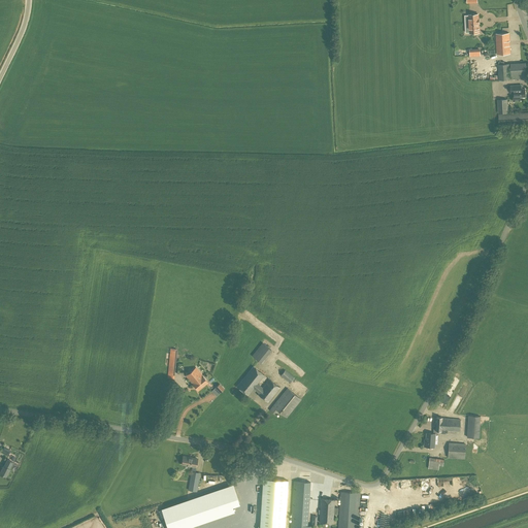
[(487,14),(488,30),(500,30),(500,28),(512,28),(510,15),(507,15),(507,10),(494,11),(494,8),(491,9),(491,14),(487,14)]
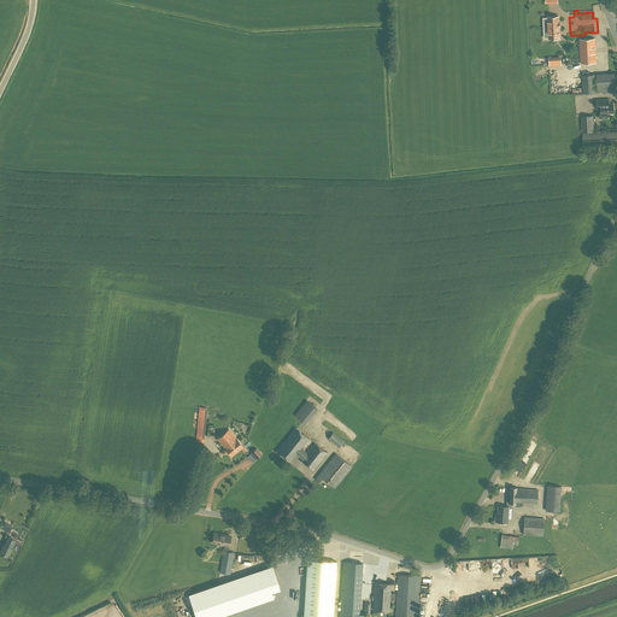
[(544,18),(544,39),(548,37),(548,39),(560,39),(559,16),(547,16),(547,17),(544,18)]
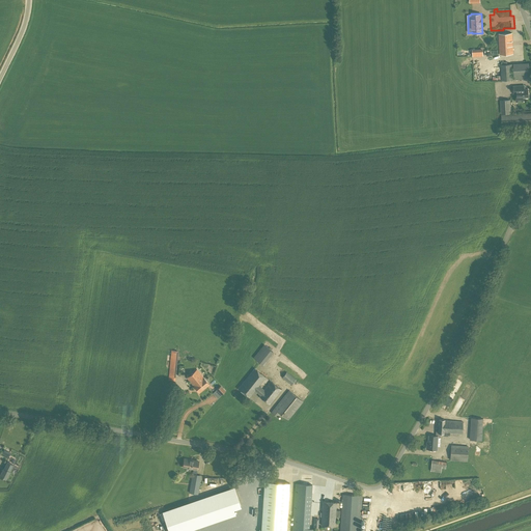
[(504,33),(499,33),(500,55),(513,54),(512,32),(504,33)]
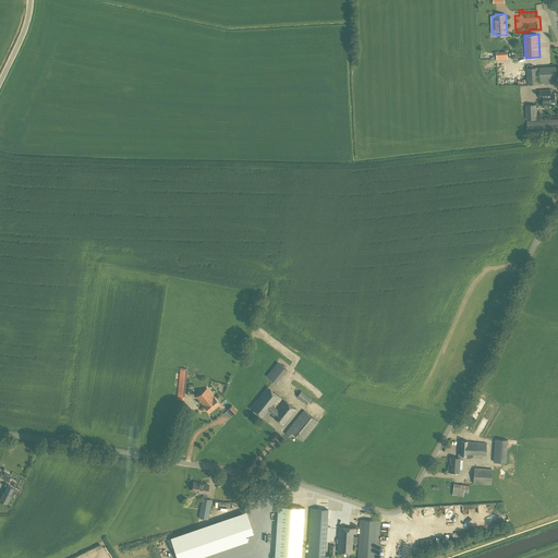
[(541,84),(557,83),(556,65),(540,65),(541,84)]
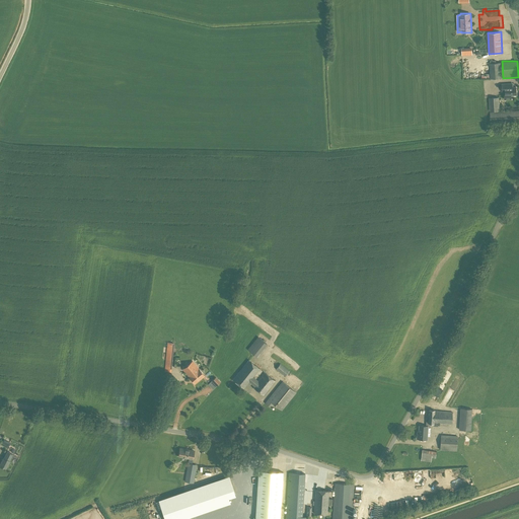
[(491,78),(502,78),(501,63),(490,63),(491,78)]
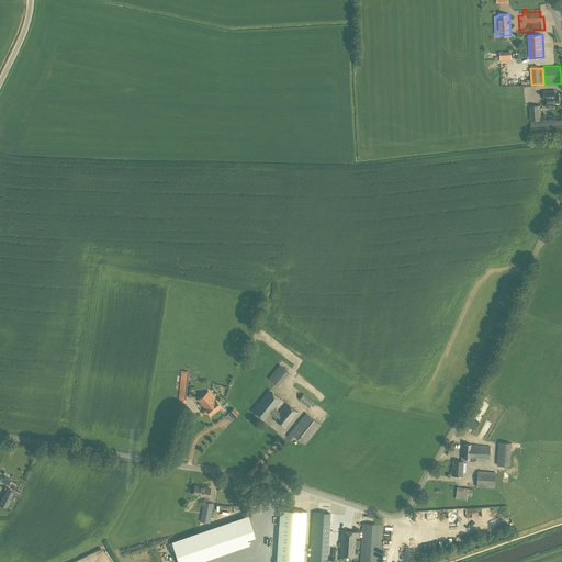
[(550,94),(550,90),(543,91),(543,98),(548,98),(548,103),(547,103),(547,108),(553,108),(553,103),(559,103),(559,94),(550,94)]
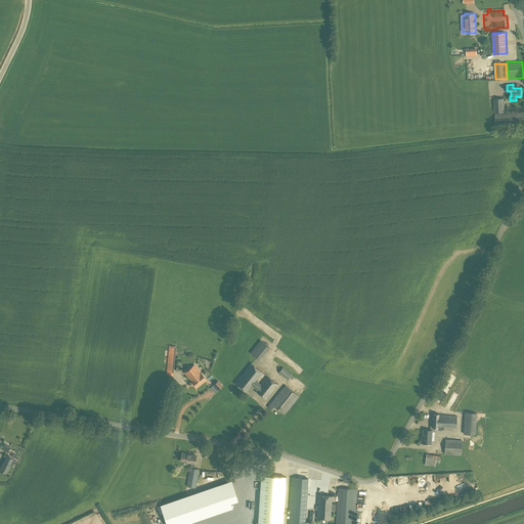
[(494,113),(505,112),(504,98),(493,98),(494,113)]
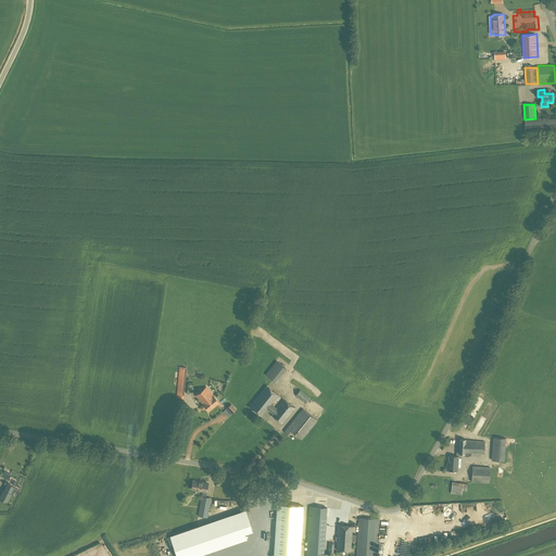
[(526,133),(555,130),(555,118),(526,121),(526,133)]
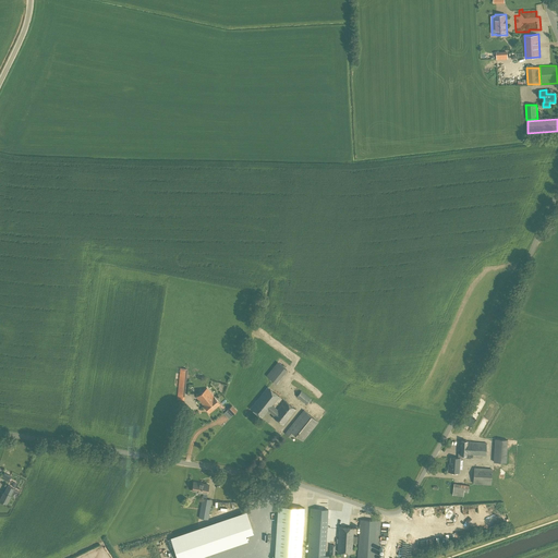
[(179,373),(177,399),(184,400),(187,368),(180,368),(179,373)]
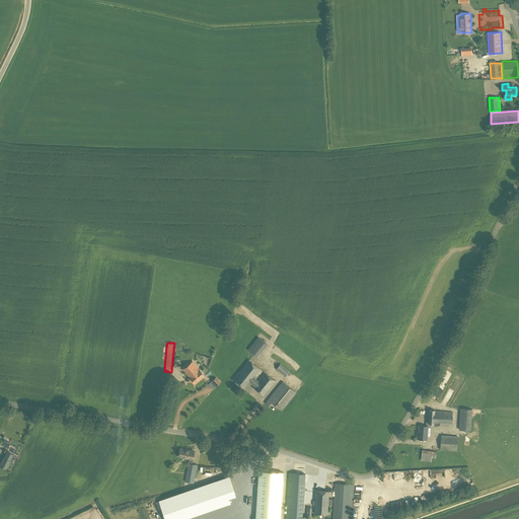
[(247,350),(257,357),(260,353),(250,346),(247,350)]
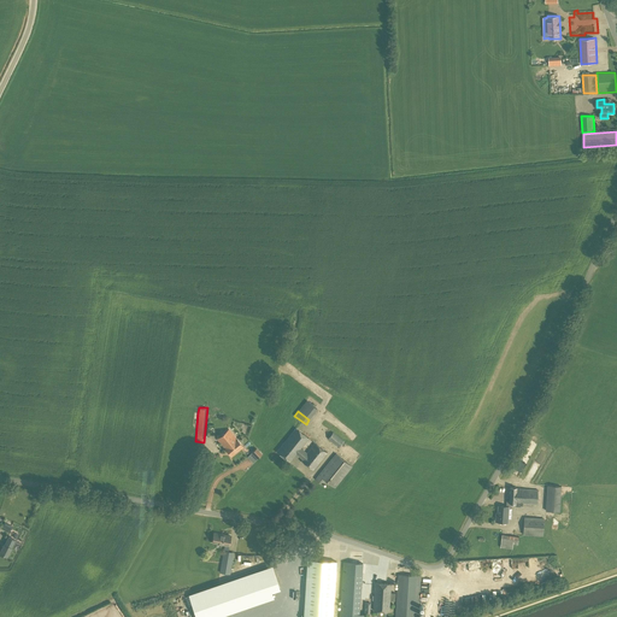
[(306,452),(301,447),(309,438),(295,428),(277,451),(289,462),(297,454),(303,459),(301,460),(313,470),(328,453),(315,442),(306,452)]
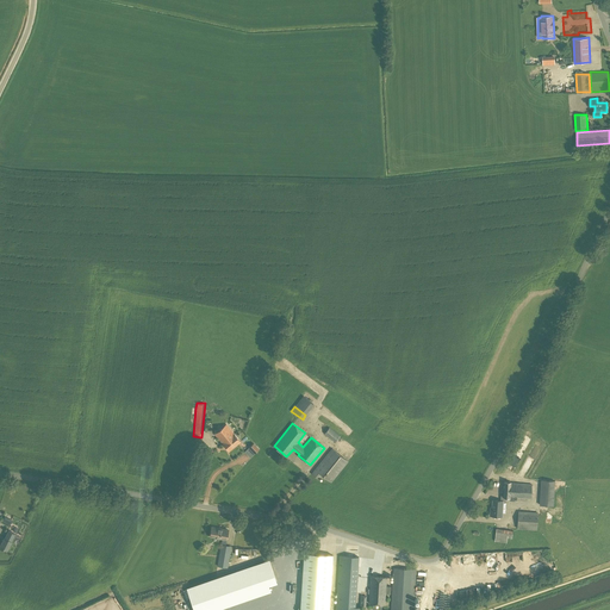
[(229,450),(241,441),(226,424),(215,434),(229,450)]
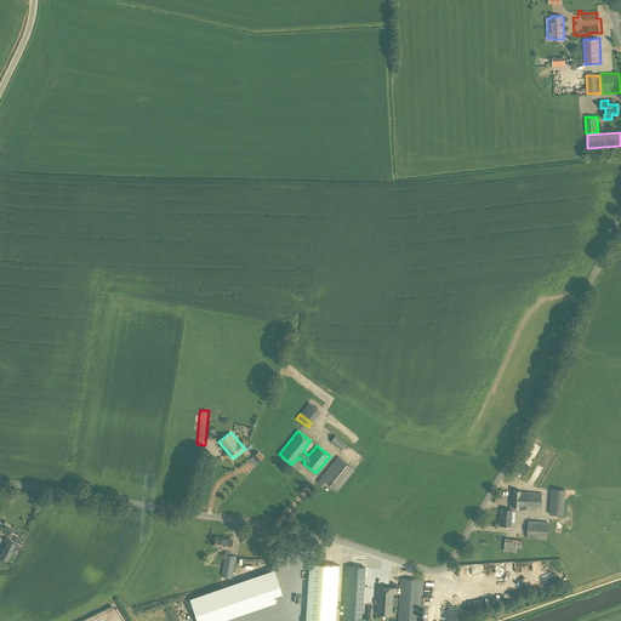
[(341,450),(346,444),(336,436),(330,442),(341,450)]
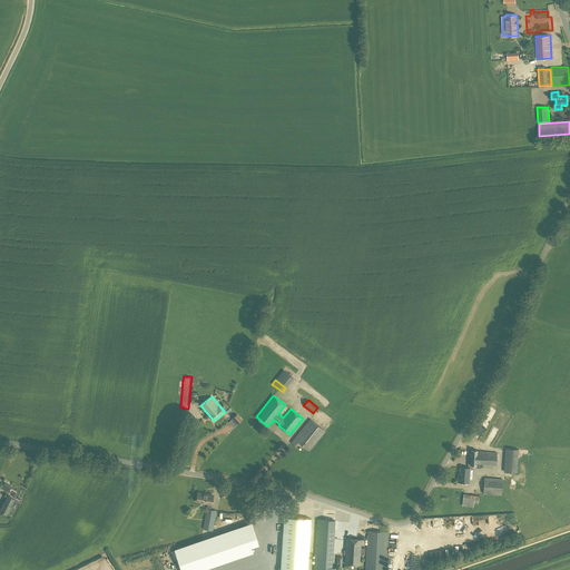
[(238,424),(243,420),(237,414),(233,419),(238,424)]
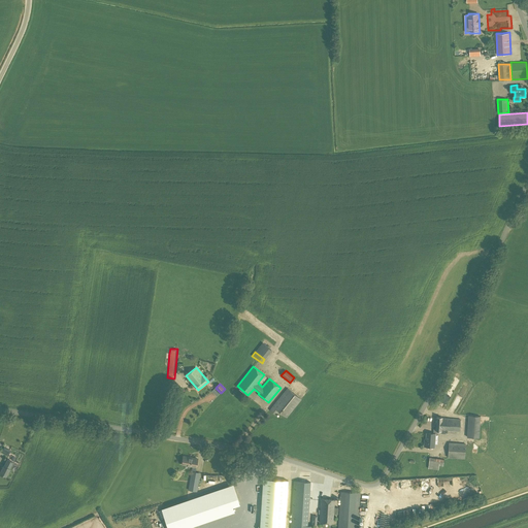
[(287,418),(302,399),(287,388),(269,409),(275,415),(279,411),(287,418)]
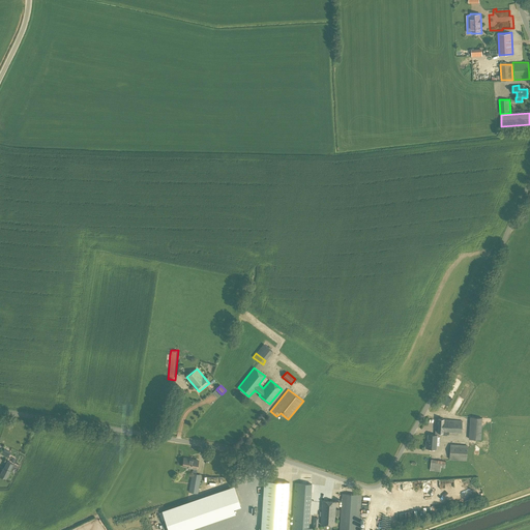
[(482,428),(482,422),(482,417),(470,417),(469,439),(480,439),(481,428),(482,428)]
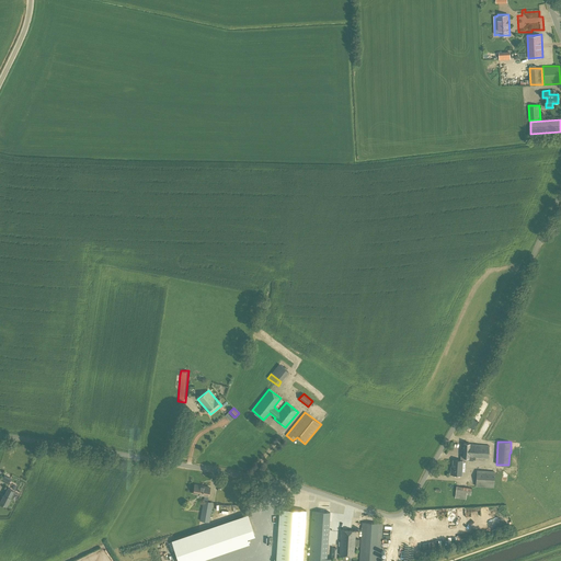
[(460,456),(460,458),(465,458),(465,457),(469,457),(469,460),(473,460),(473,459),(476,459),(476,457),(488,458),(489,445),(470,444),(470,443),(464,443),(462,456),(460,456)]
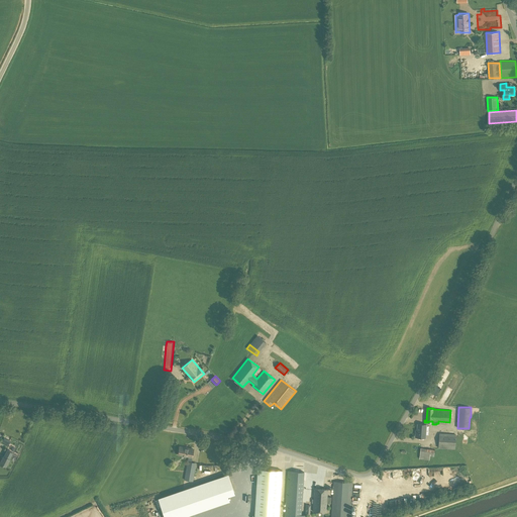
[(428,425),(428,422),(424,422),(424,424),(417,424),(417,432),(415,432),(415,437),(425,437),(426,425),(428,425)]
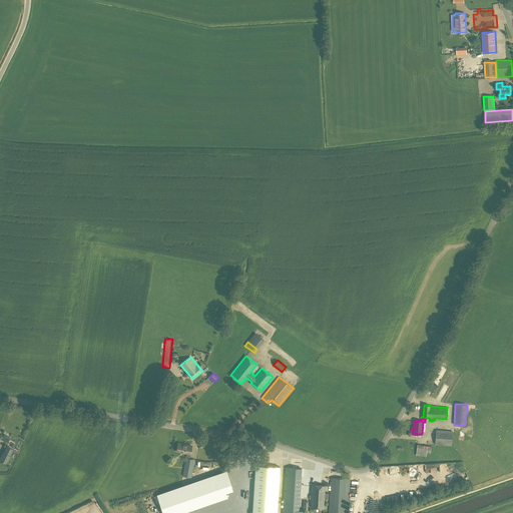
[(451,445),(452,431),(436,430),(435,444),(451,445)]
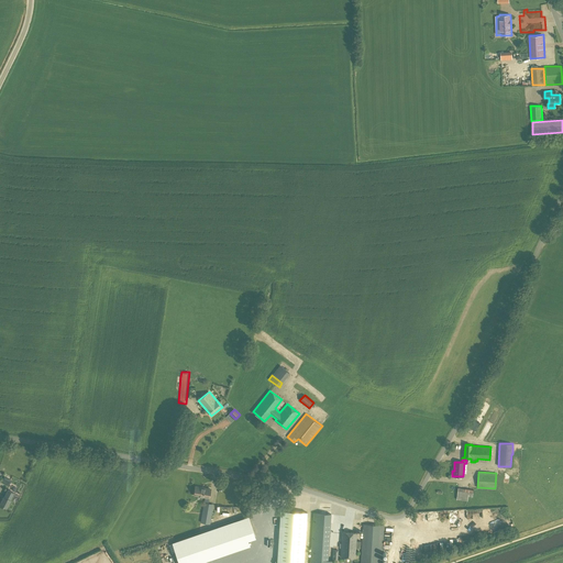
[(196,487),(194,495),(205,497),(205,503),(203,503),(202,511),(200,521),(210,523),(213,504),(208,503),(209,497),(211,489),(205,488),(203,488),(196,487)]
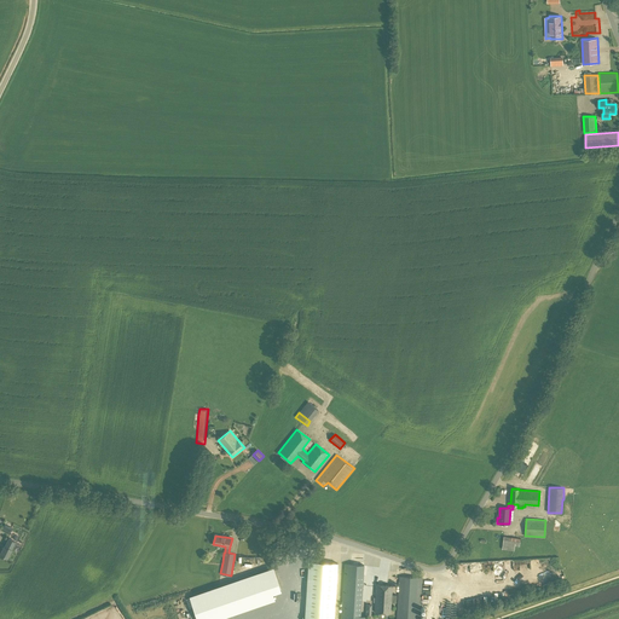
[(519,547),(520,538),(503,536),(502,549),(514,550),(515,545),(519,547)]
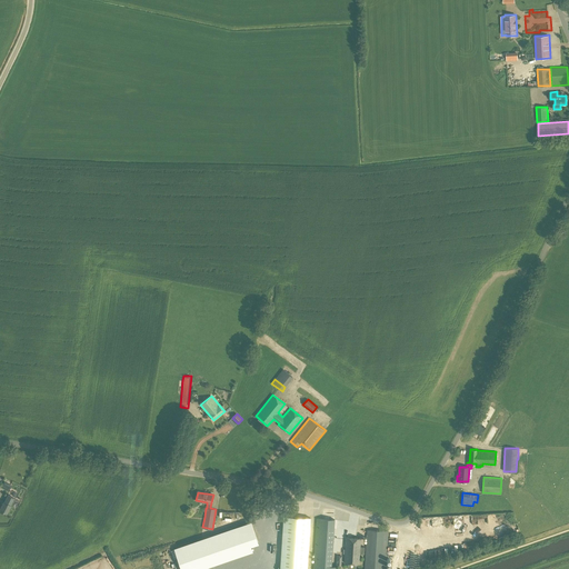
[(0,509),(7,513),(11,505),(15,498),(8,495),(0,508),(0,509)]
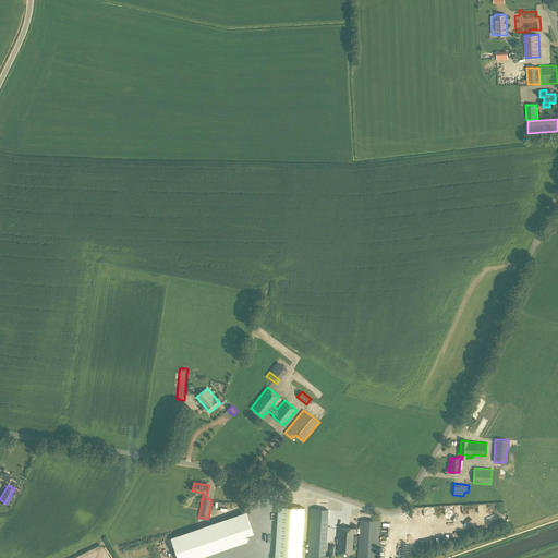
[(278,506),(274,557),(301,557),(304,508),(278,506)]
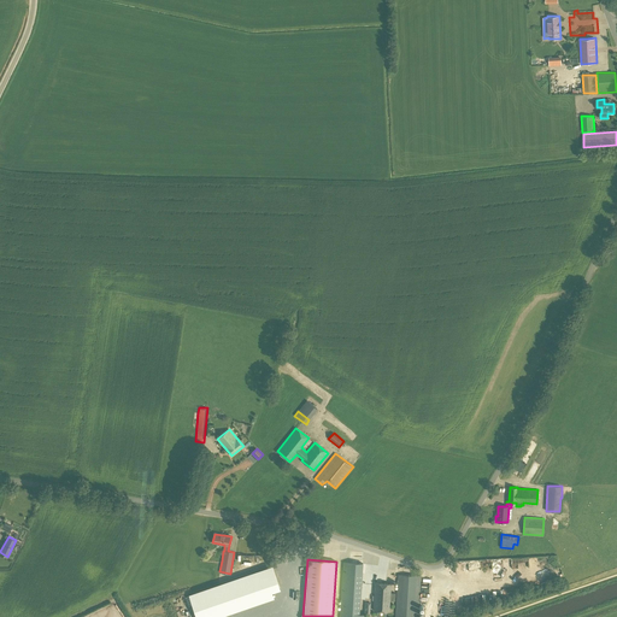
[(363,616),(364,613),(360,613),(363,563),(342,562),(340,613),(340,616),(363,616)]
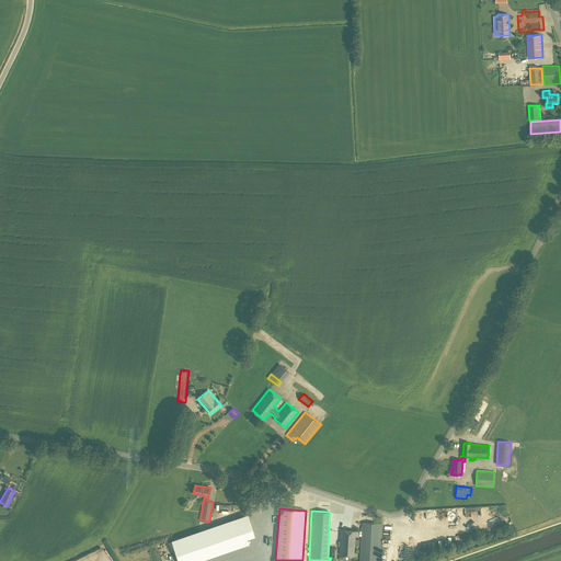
[(427,512),(416,512),(416,521),(427,521),(427,512)]
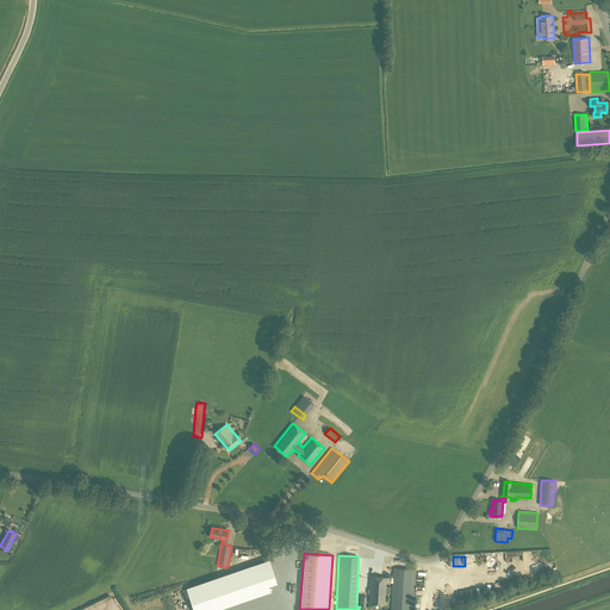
[(269,559),(187,587),(194,609),(213,609),(271,591),(268,585),(277,582),(269,559)]
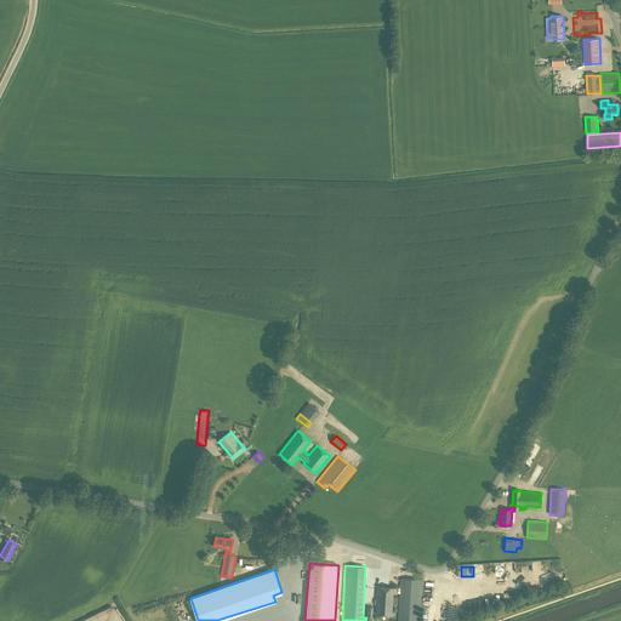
[(419,620),(422,580),(400,577),(397,620),(419,620)]
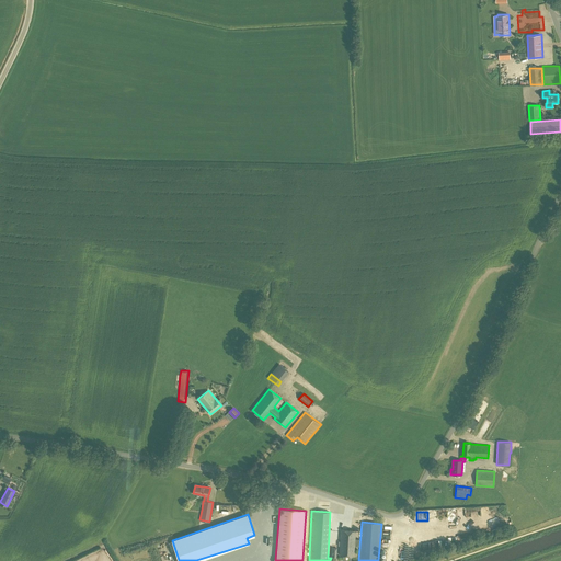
[(354,556),(354,547),(359,547),(359,539),(355,539),(355,530),(342,529),(340,554),(343,556),(343,560),(351,560),(351,556),(354,556)]
